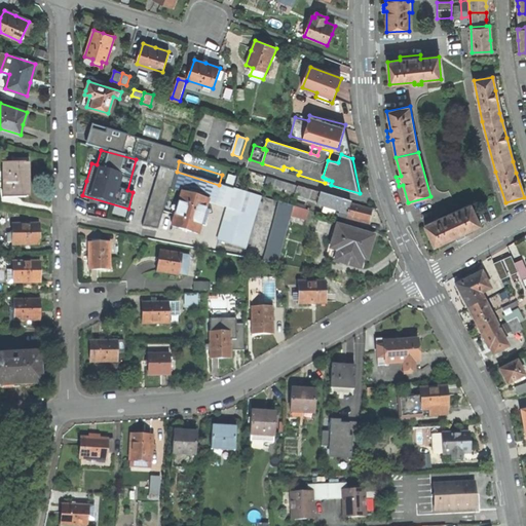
[(3,197),(27,197),(26,187),(26,178),(24,178),(24,166),(3,166),(3,197)]
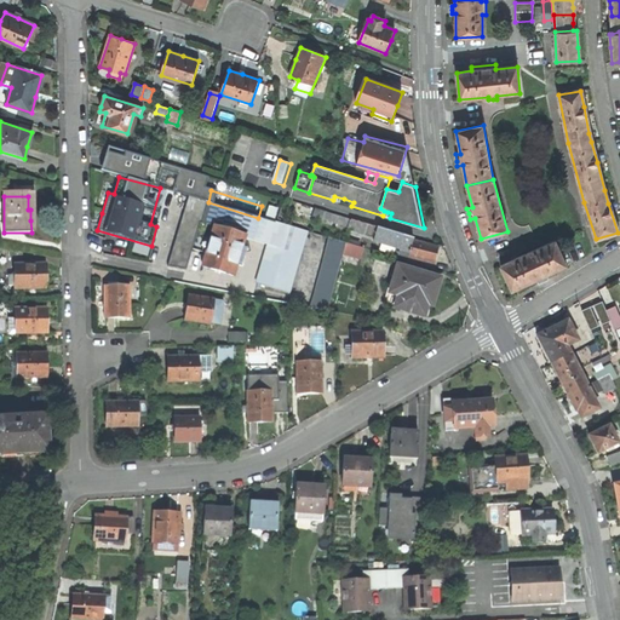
[(290,293),(308,233),(258,218),(208,202),(199,234),(212,239),(204,268),(234,276),(240,258),(246,237),(269,245),(257,283),(290,293)]
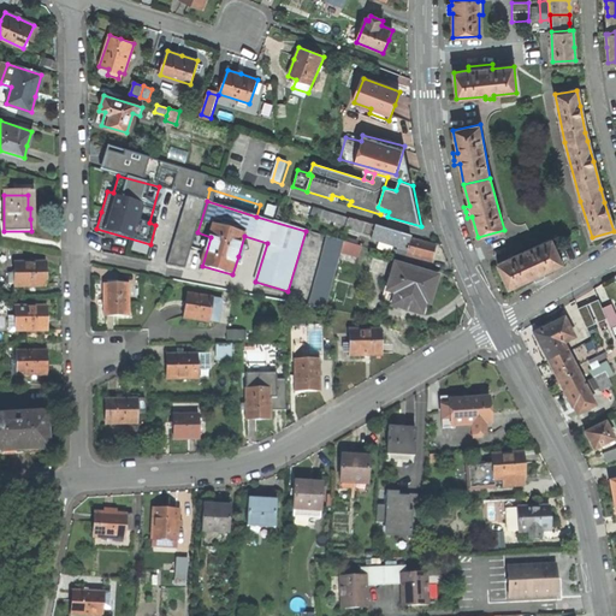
[(276,217),(278,206),(267,203),(266,215),(276,217)]
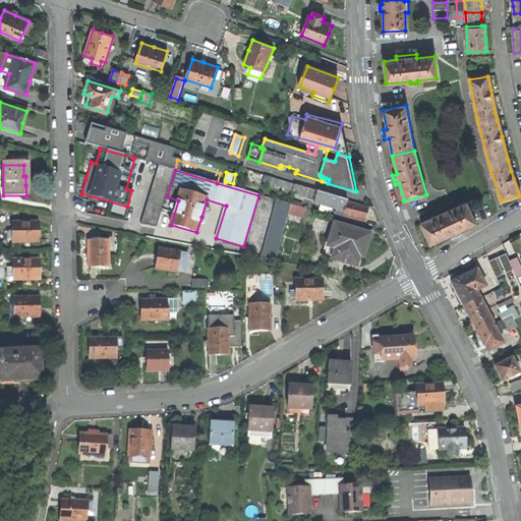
[(344,215),(365,222),(367,215),(369,210),(348,203),(348,200),(336,196),(264,175),(263,181),(293,190),(291,195),(345,212),(344,215)]
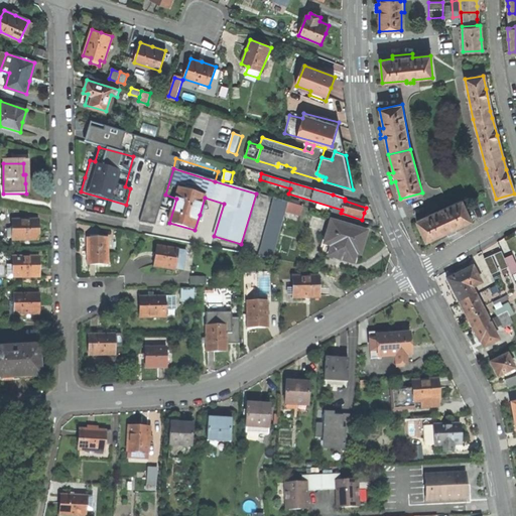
[(272,260),(288,203),(275,199),(259,256),(272,260)]
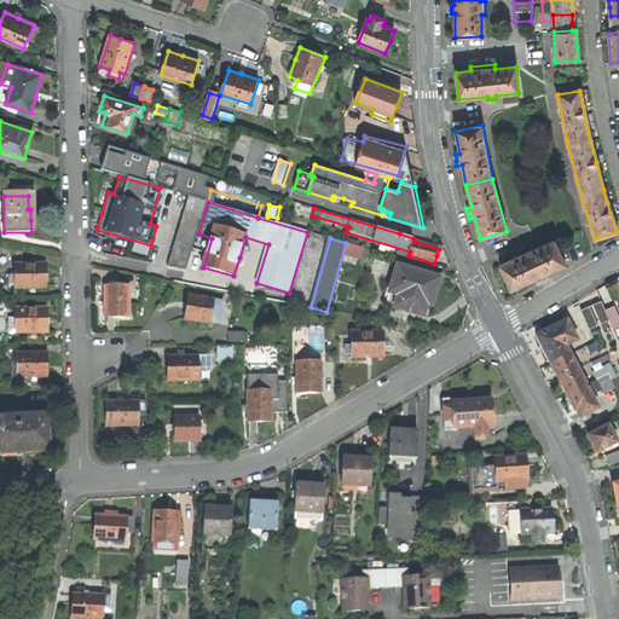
[(547,275),(566,265),(555,239),(499,265),(510,291),(536,279),(538,284),(543,282),(548,279),(547,275)]
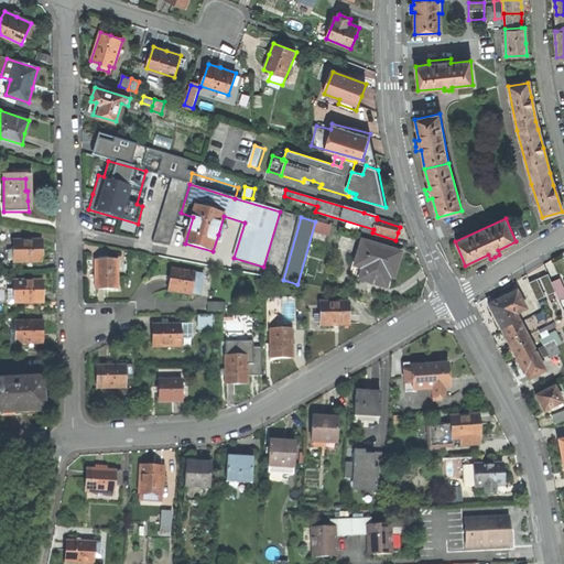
[(320,221),(320,236),(331,235),(331,221),(320,221)]
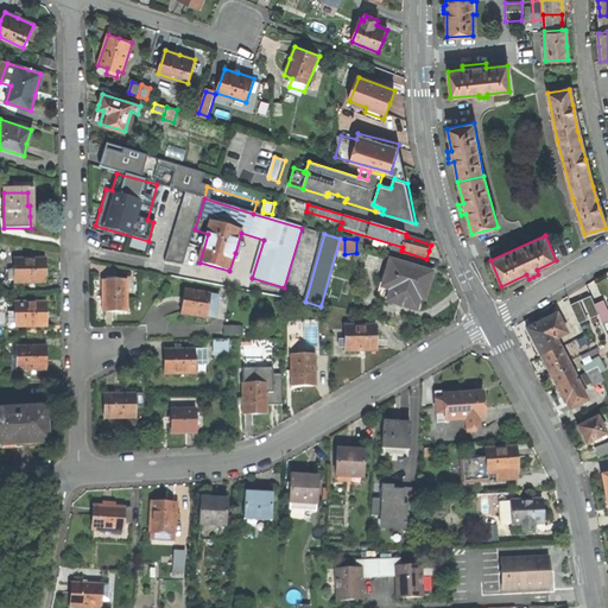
[(16,284),(45,284),(45,271),(45,258),(14,259),(16,284)]
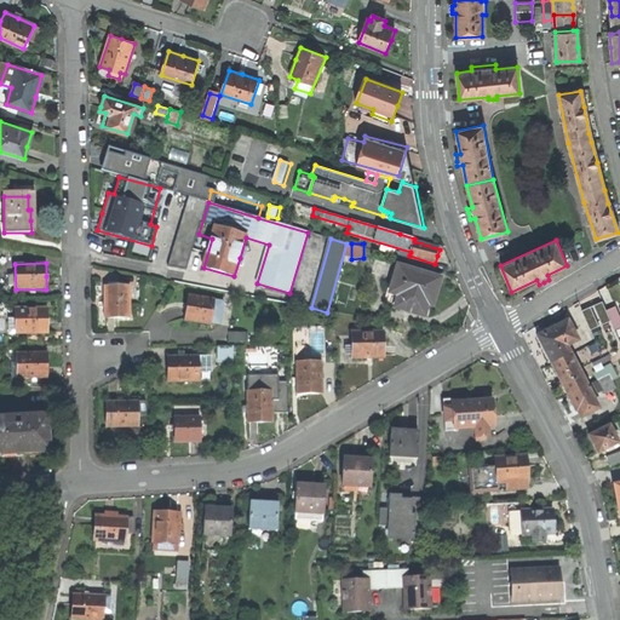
[(424,317),(428,305),(432,306),(437,291),(441,280),(399,265),(385,308),(395,310),(395,308),(424,317)]
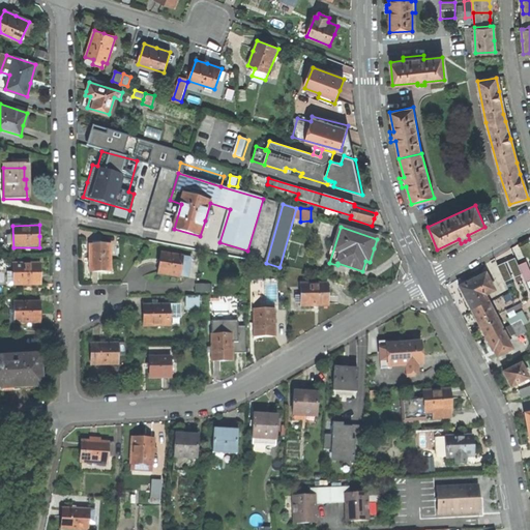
[(89,272),(111,272),(111,245),(89,245),(89,258),(89,272)]
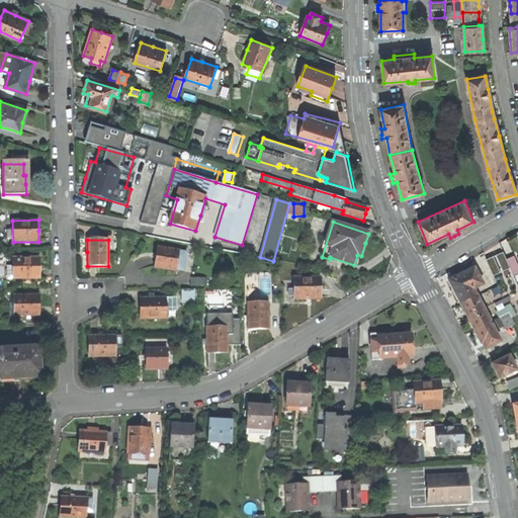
[(155,267),(177,271),(179,261),(181,251),(158,247),(156,261),(155,267)]
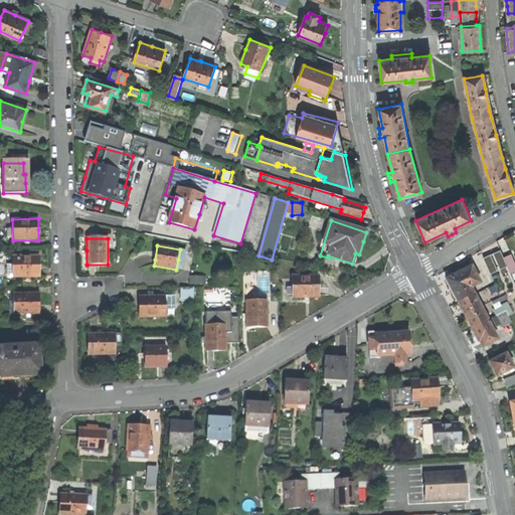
[(178,260),(176,270),(184,271),(187,250),(180,249),(178,260)]
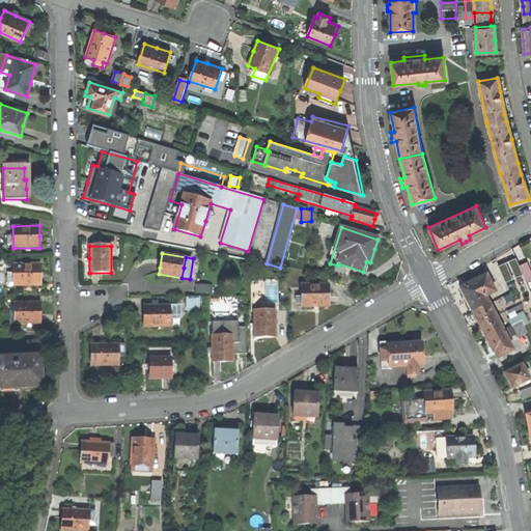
[(526,282),(530,279),(530,275),(526,263),(519,267),(526,282)]
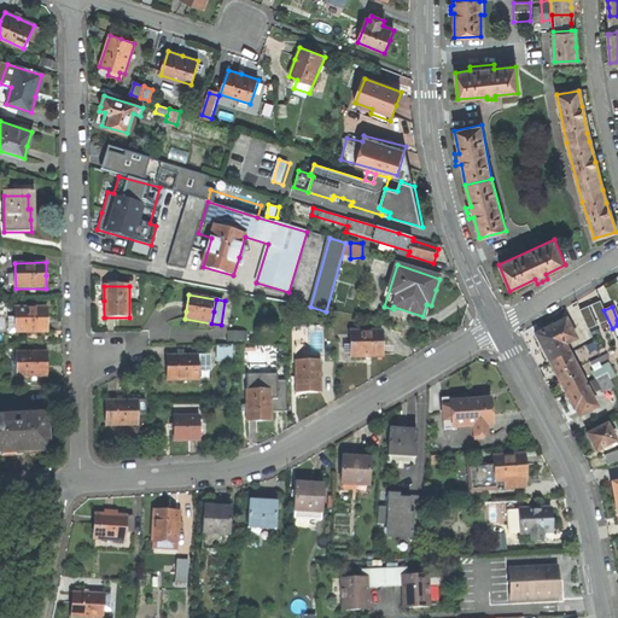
[(16,308),(16,321),(10,322),(10,333),(47,333),(47,321),(47,308),(16,308)]
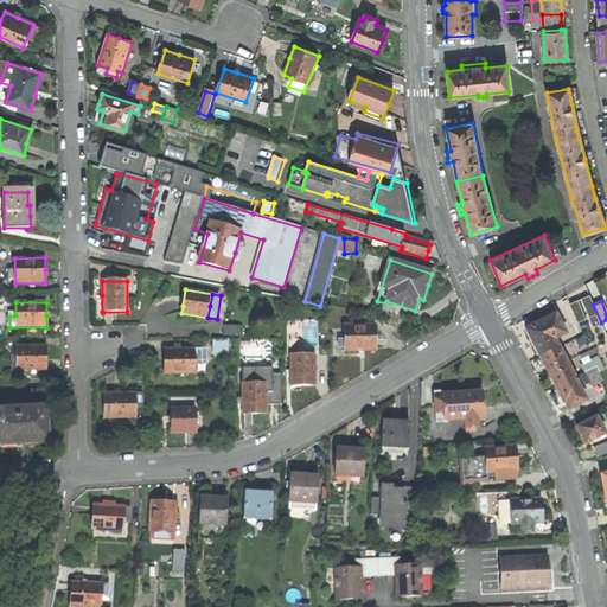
[(532,344),(540,358),(558,349),(555,340),(566,334),(555,315),(550,319),(525,331),(532,344)]
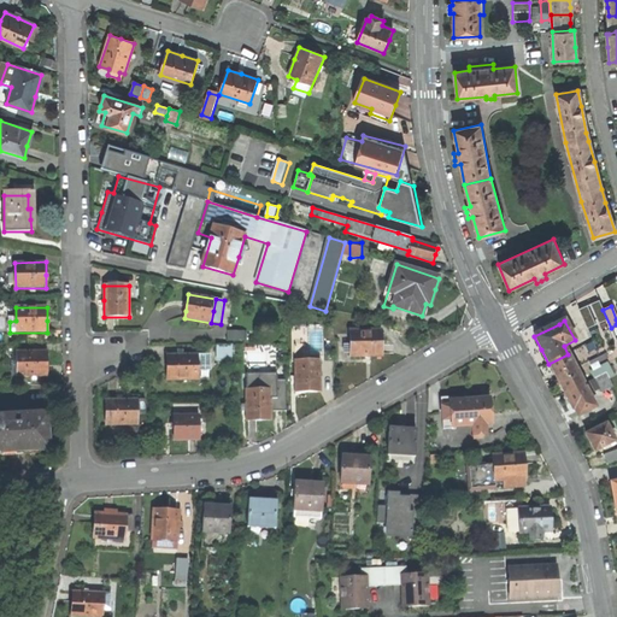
[(369,357),(381,357),(381,330),(350,331),(350,346),(344,346),(344,354),(351,353),(351,357),(369,357)]
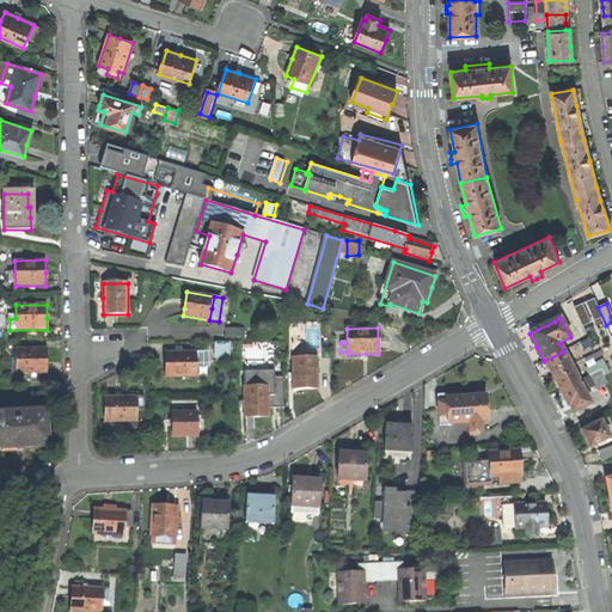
[(232,342),(215,342),(215,359),(232,359),(232,342)]
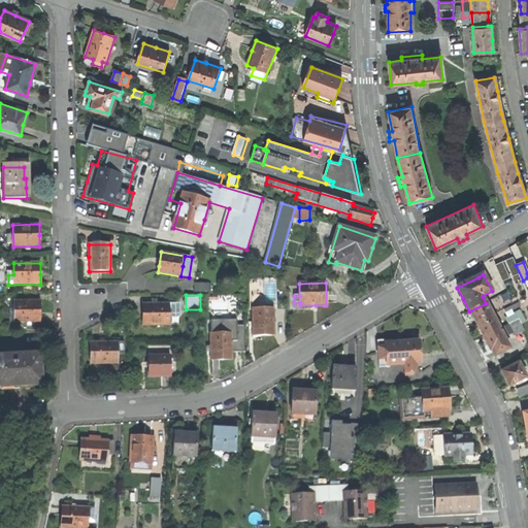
[(40,301),(14,301),(14,323),(41,323),(40,310),(40,301)]
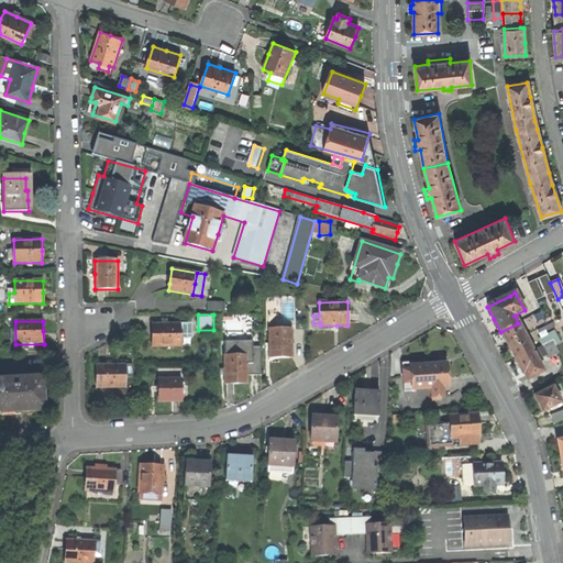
[(152,348),(180,348),(180,323),(152,324),(152,333),(152,348)]
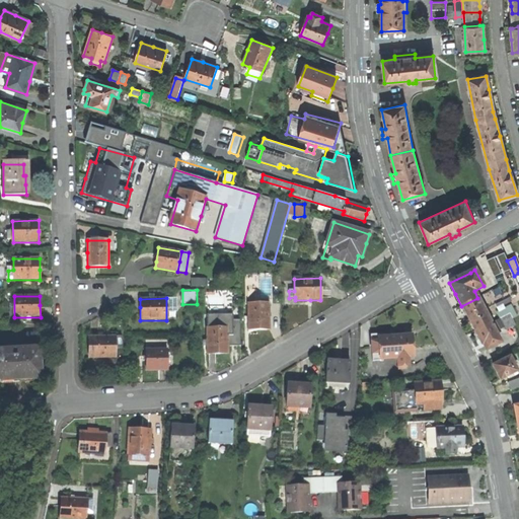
[(260,329),(270,329),(269,303),(256,303),(256,298),(247,298),(248,330),(260,329)]
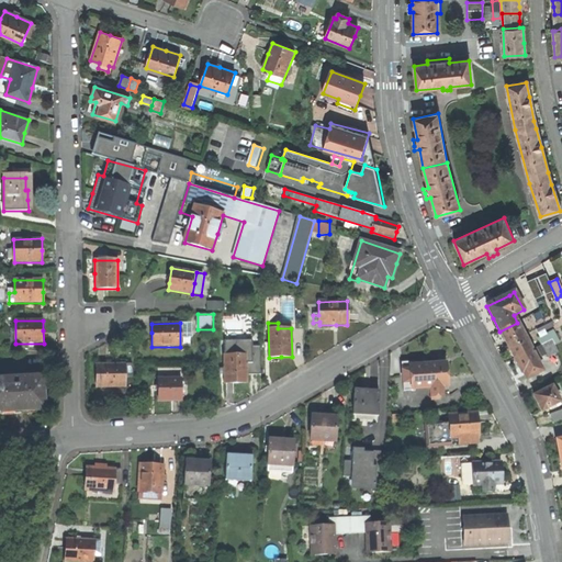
[(504,340),(507,346),(525,337),(517,323),(499,332),(504,340)]
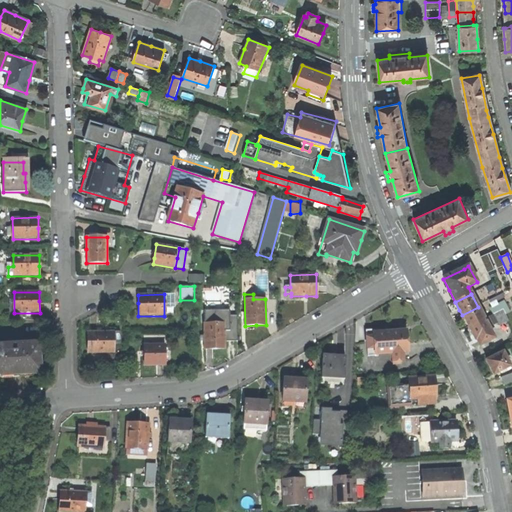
[(505,315),(510,313),(504,302),(498,305),(501,311),(503,310),(505,315)]
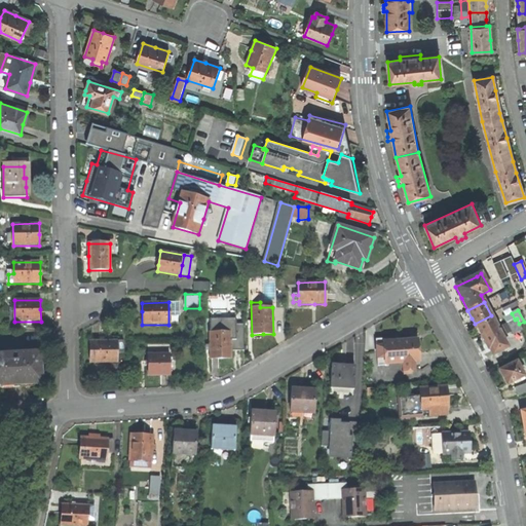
[(506,324),(508,323),(515,320),(512,313),(503,317),(506,324)]
